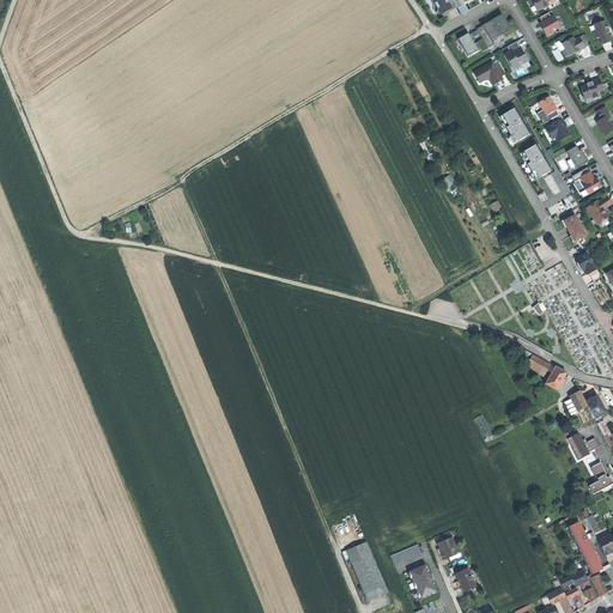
[(457,8),(456,7),(453,0),(451,0),(445,0),(430,0),(434,5),(435,4),(437,8),(436,13),(443,16),(444,11),(447,10),(449,13),(453,11),(457,8)]
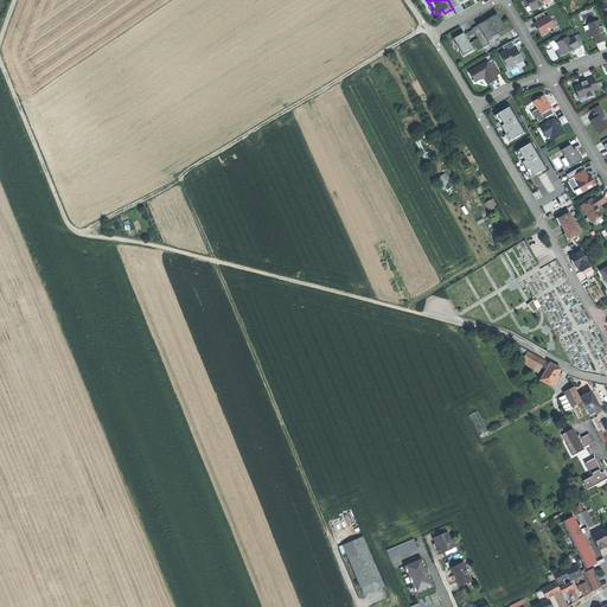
[(529,5),(531,11),(542,5),(543,6),(551,1),(550,0),(524,0),(523,0),(526,6),(529,5)]
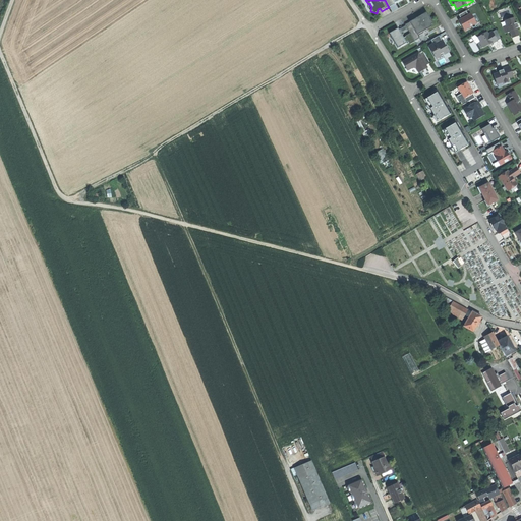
[(462,25),(465,32),(471,27),(470,26),(476,23),(471,13),(468,15),(466,10),(458,14),(461,19),(459,20),(462,25)]
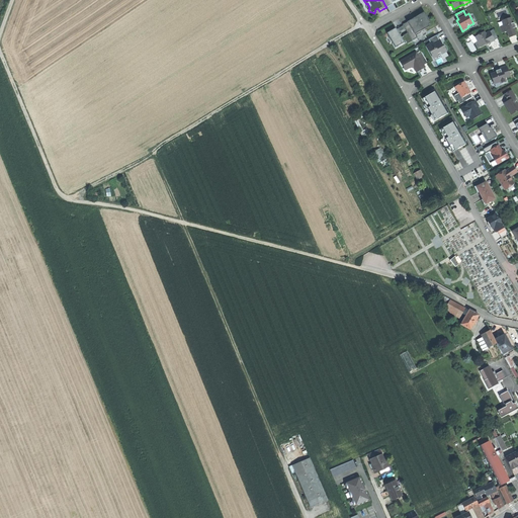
[(409,21),(407,22),(414,34),(428,26),(427,25),(429,23),(424,14),(416,18),(410,21),(409,21)]
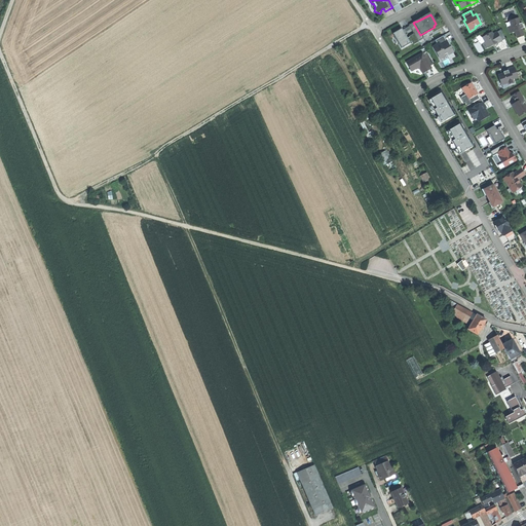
[(519,19),(510,22),(511,27),(508,28),(510,33),(514,31),(517,38),(520,37),(524,36),(521,29),(523,28),(521,24),(520,24),(519,19)]
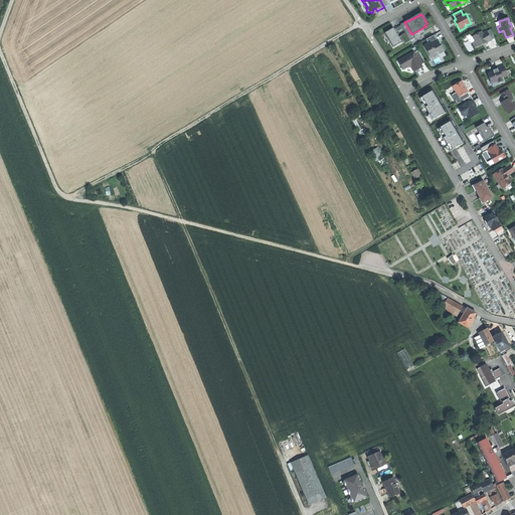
[(414,38),(411,34),(404,22),(400,25),(400,26),(402,29),(404,33),(409,41),(414,38)]
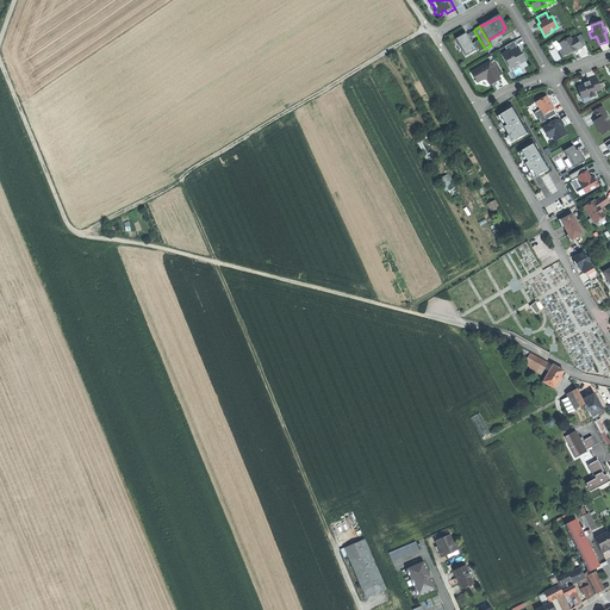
[(466,57),(475,51),(472,45),(468,39),(466,36),(465,33),(461,36),(455,39),(466,57)]
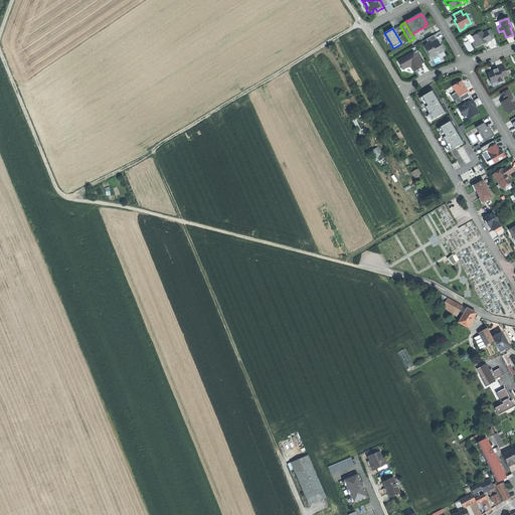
[(490,30),(486,32),(491,40),(495,38),(490,30)]
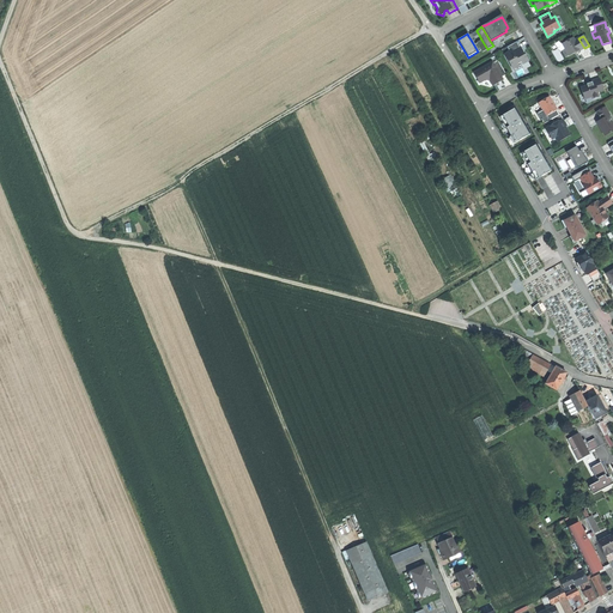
[(580,52),(584,48),(578,38),(574,41),(572,38),(563,44),(565,50),(563,52),(565,56),(569,55),(569,56),(575,53),(575,54),(580,52)]
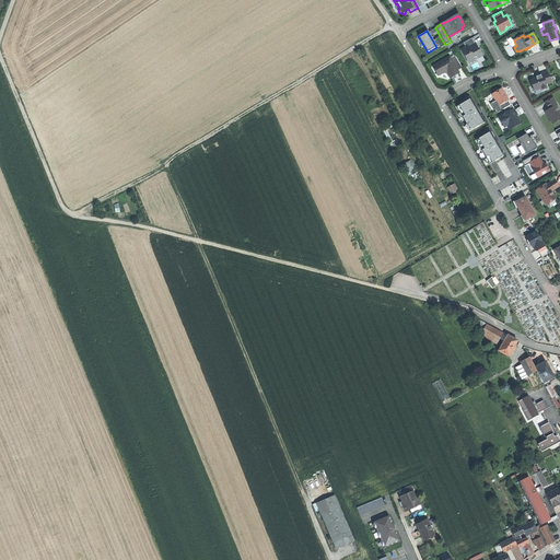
[(445,45),(440,36),(435,39),(439,45),(441,48),(445,45)]
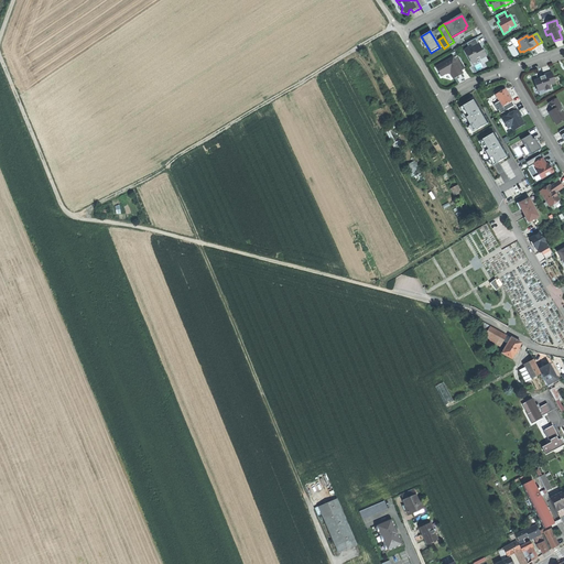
[(467,56),(472,64),(478,60),(479,61),(486,56),(483,50),(481,51),(479,47),(478,45),(479,45),(475,39),(466,43),(469,47),(464,51),(467,56)]
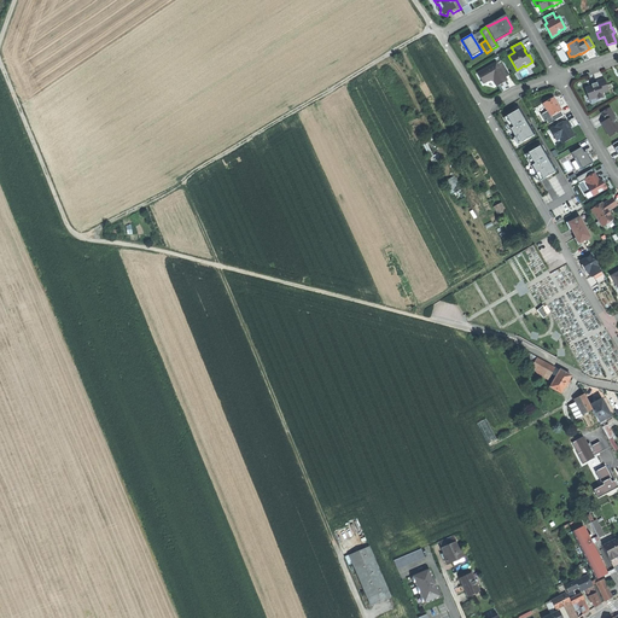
[(564,48),(558,52),(564,63),(569,59),(564,48)]
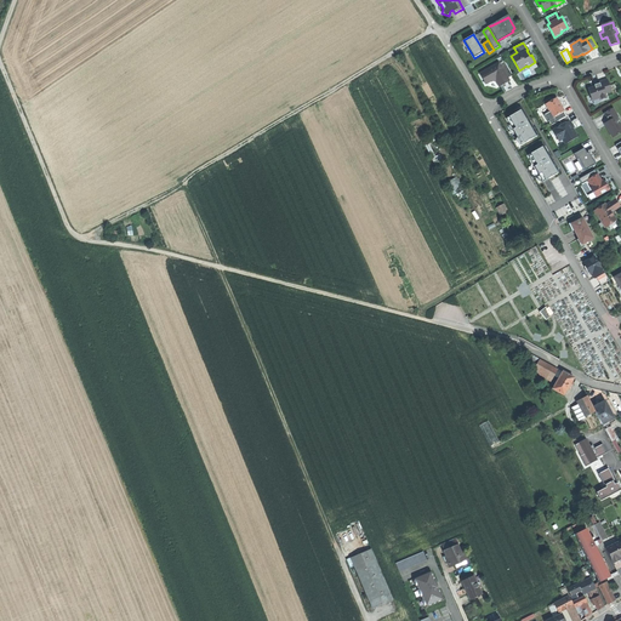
[(479,74),(485,85),(491,81),(495,81),(499,87),(505,84),(503,83),(508,80),(508,79),(512,75),(503,61),(500,64),(499,62),(479,74)]
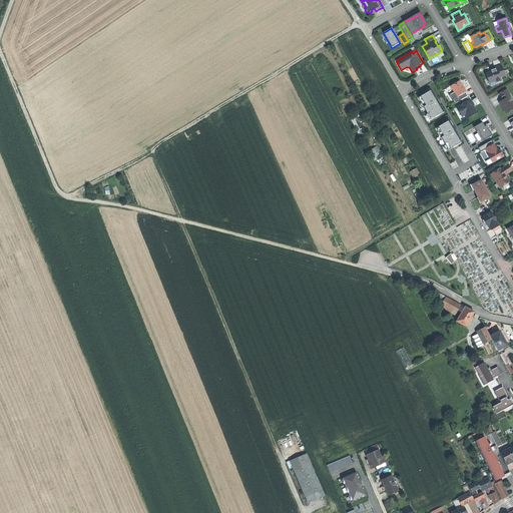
[(505,75),(501,66),(495,68),(495,69),(493,70),(494,71),(490,72),(485,74),(489,83),(494,81),(496,82),(501,81),(500,77),(505,75)]
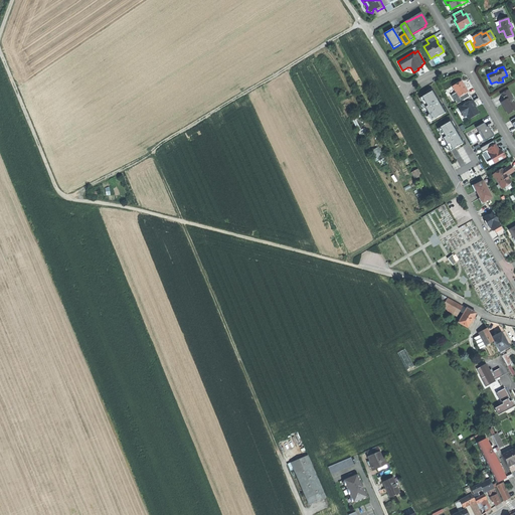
[(461,81),(452,88),(455,93),(457,93),(459,98),(460,98),(468,94),(464,88),(461,81)]
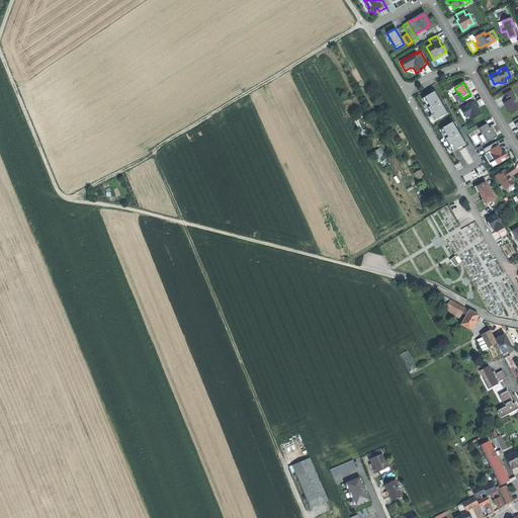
[(504,95),(508,102),(514,98),(514,99),(515,98),(511,91),(504,95)]
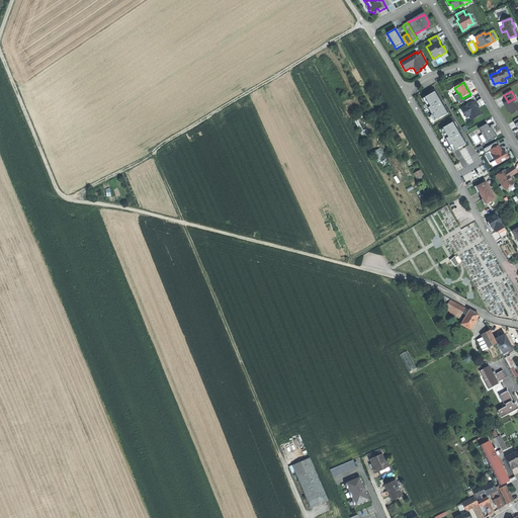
[(434,92),(422,99),(435,120),(447,113),(442,104),(440,101),(435,92),(434,92)]
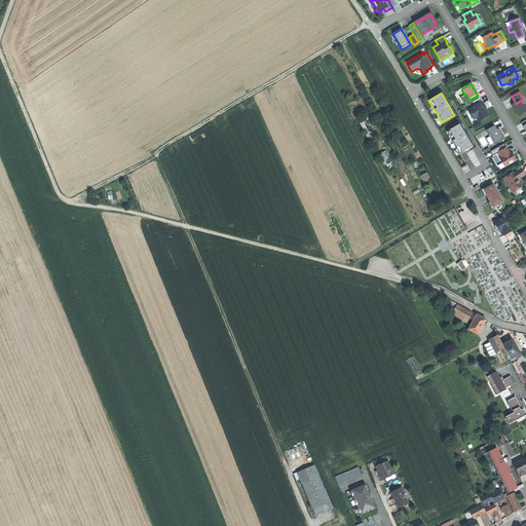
[(480,99),(478,96),(470,100),(472,104),(474,103),(480,99)]
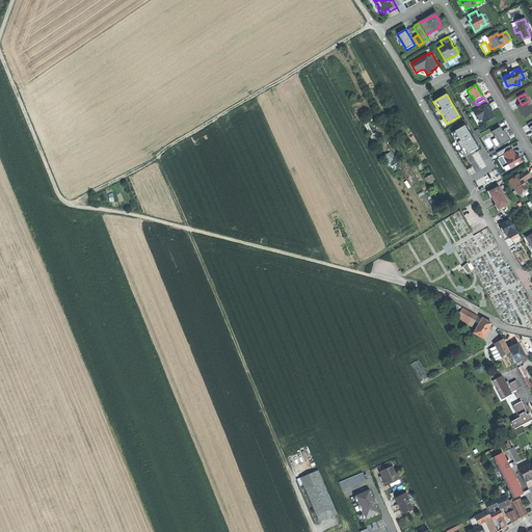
[(474,112),(479,122),(482,120),(484,124),(494,117),(489,110),(488,111),(487,108),(488,107),(489,107),(485,100),(479,104),(481,108),(474,112)]
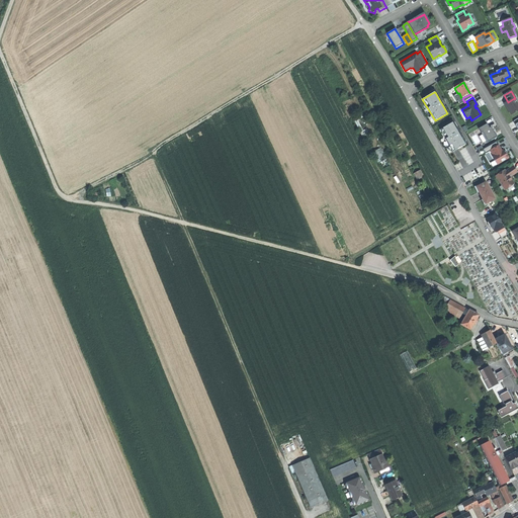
[(505,106),(511,115),(517,111),(517,105),(514,99),(514,98),(508,102),(507,102),(508,104),(505,106)]
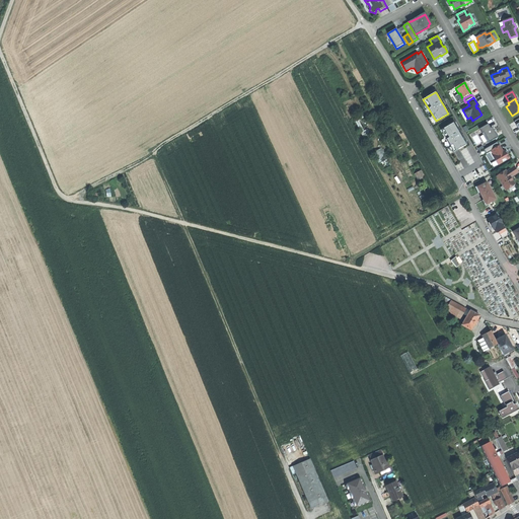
[(453,123),(441,130),(454,152),(466,144),(461,135),(459,132),(454,123),(453,123)]
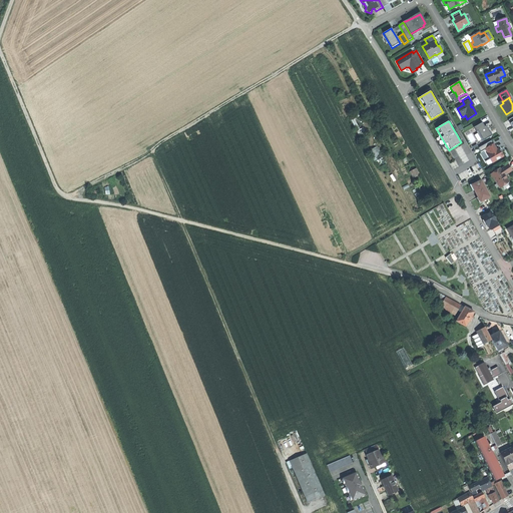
[(482,122),(474,127),(482,141),(492,135),(486,126),(485,127),(482,122)]
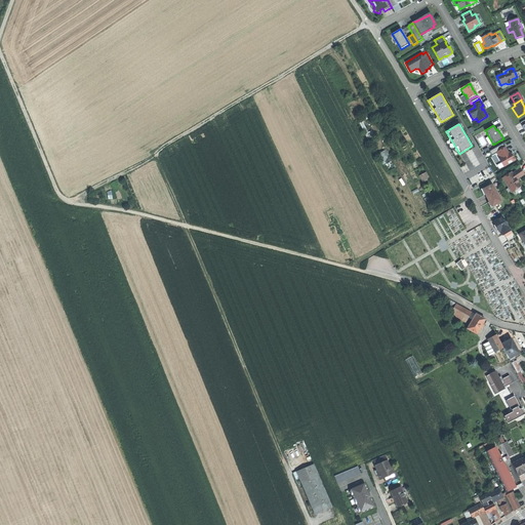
[(499,159),(503,167),(509,164),(513,162),(512,162),(516,160),(513,156),(512,156),(510,153),(509,154),(505,148),(496,152),(500,158),(499,159)]
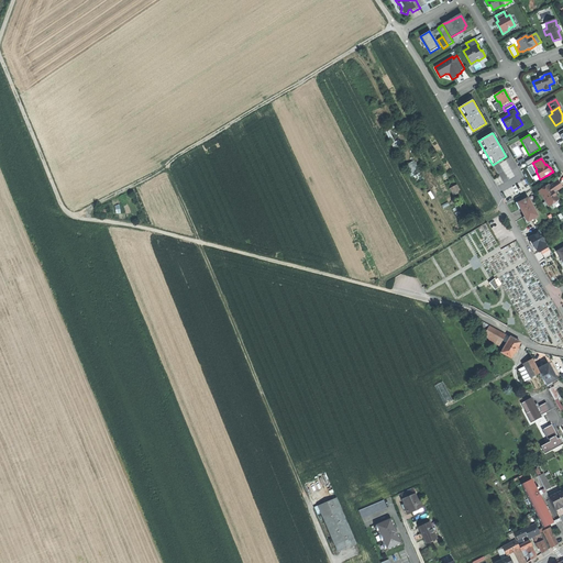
[(416,184),(423,180),(416,161),(407,164),(416,184)]
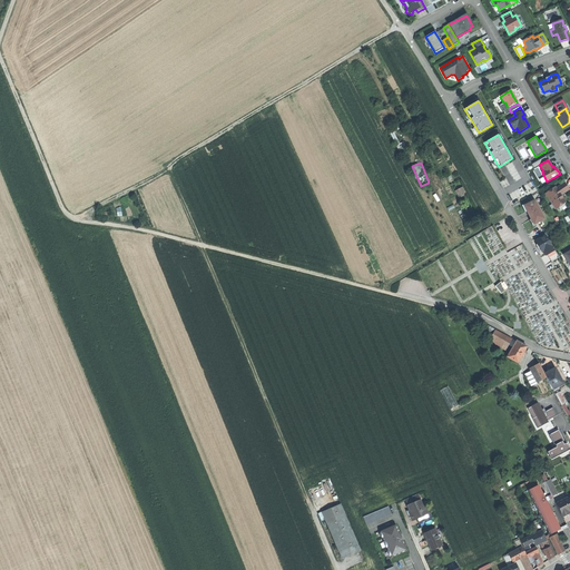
[(564,184),(556,189),(560,196),(569,190),(564,184)]
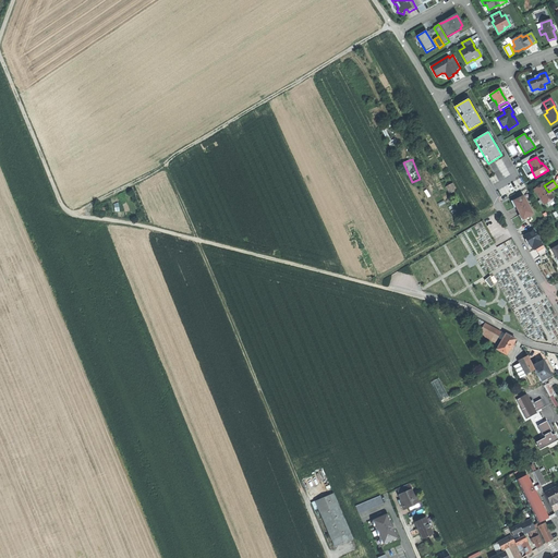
[(453,182),(447,186),(450,193),(458,190),(453,182)]
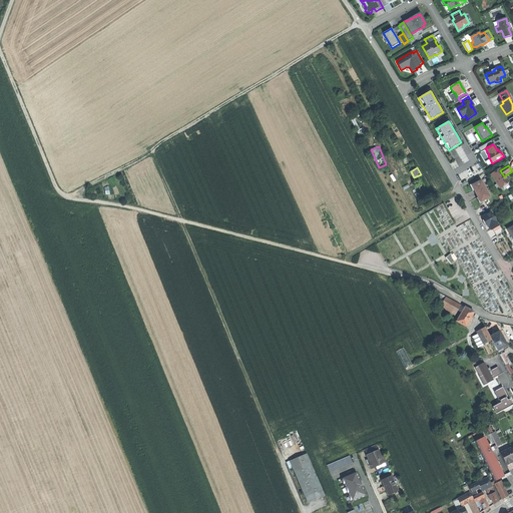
[(499,169),(490,175),(500,188),(501,187),(505,185),(509,182),(505,177),(504,176),(500,170),(499,169)]
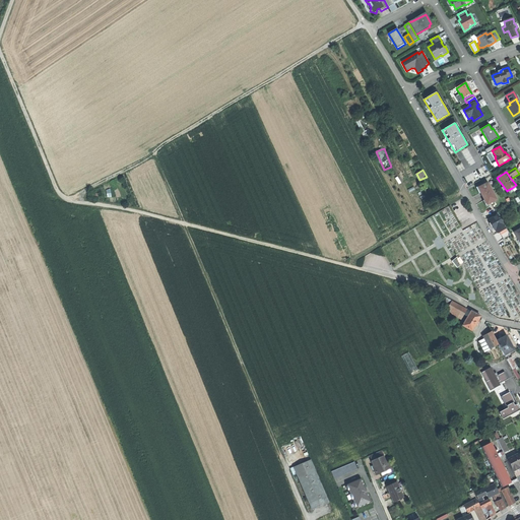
[(482,198),(486,205),(497,200),(488,183),(477,188),(482,198)]
